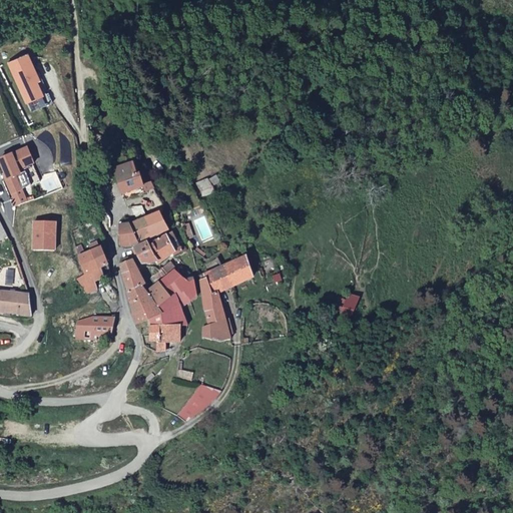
[(49,95),(30,53),(11,62),(33,112),(55,103),(51,93),(49,95)]
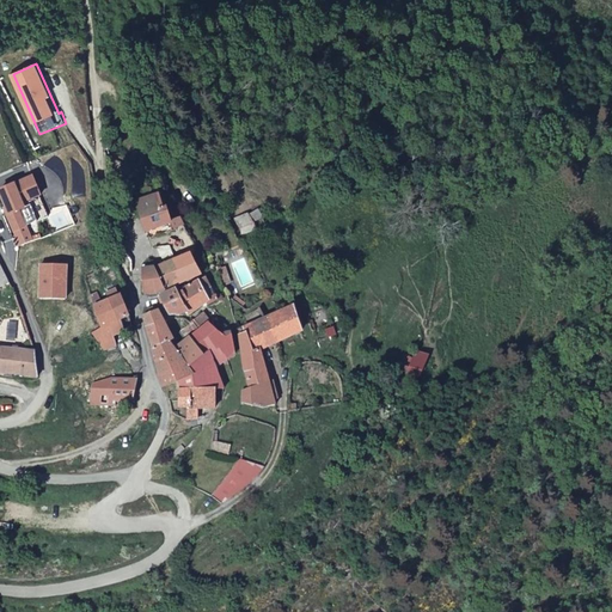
[(8,214),(17,234),(16,236),(19,246),(34,240),(28,226),(49,218),(41,196),(42,195),(35,177),(1,190),(7,207),(11,214),(8,214)]
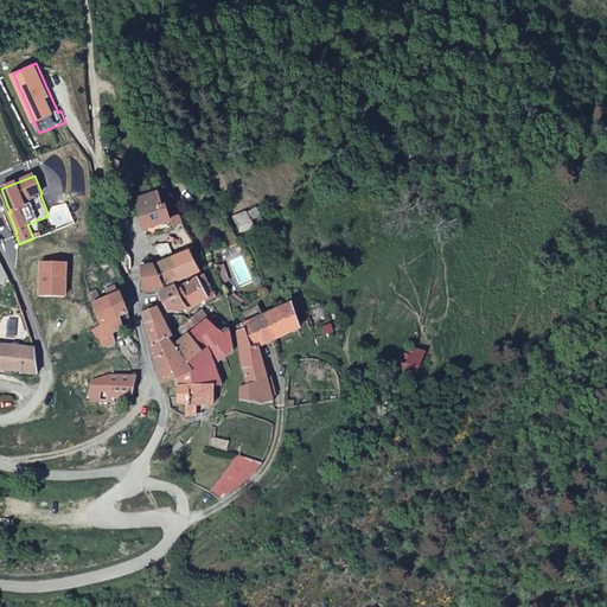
[(146,232),(171,223),(165,203),(160,204),(155,191),(134,198),(146,232)]
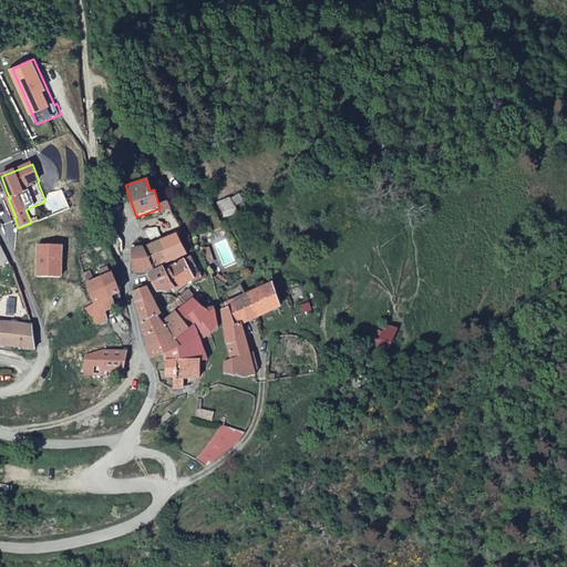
[(161,233),(132,245),(134,249),(144,249),(164,240),(161,233)]
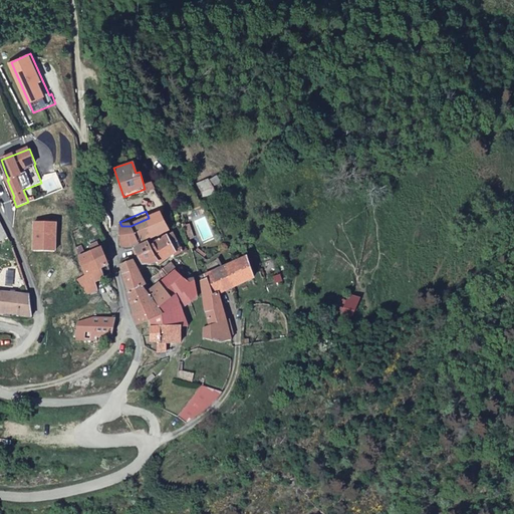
[(160,213),(149,218),(131,226),(139,247),(170,232),(160,213)]
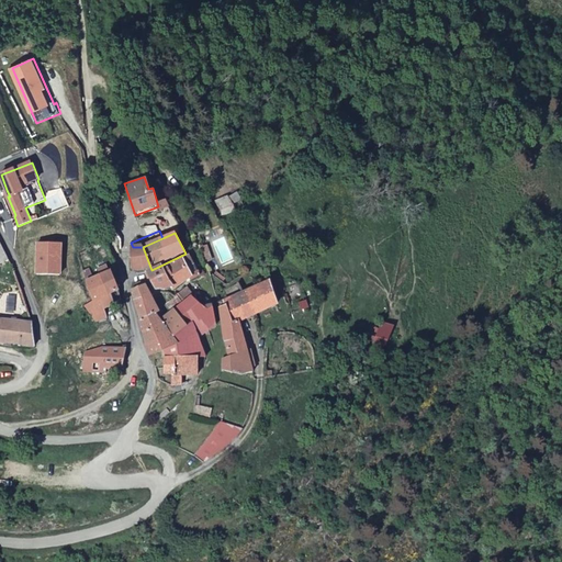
[(63,244),(38,243),(37,274),(62,276),(63,244)]
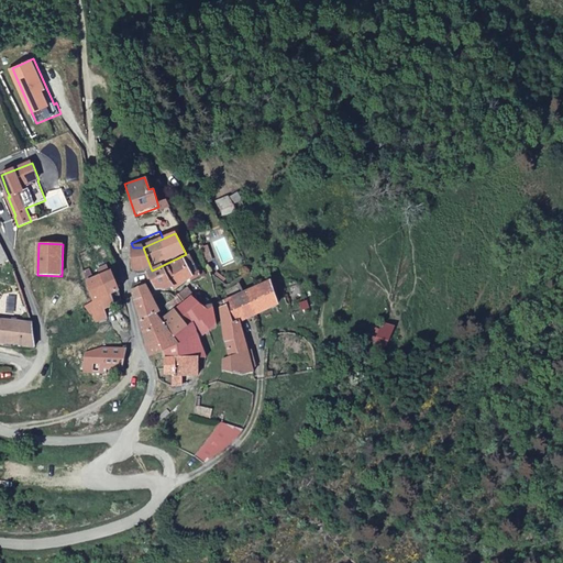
[(143,247),(133,247),(132,261),(133,271),(152,271),(143,247)]
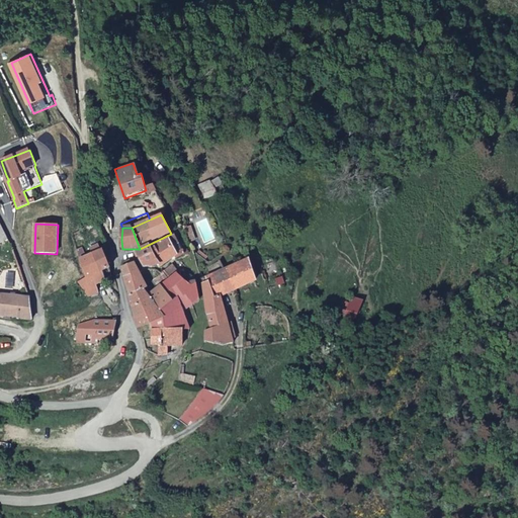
[(160,267),(176,258),(177,260),(184,255),(178,245),(177,246),(173,239),(151,250),(149,247),(138,253),(145,266),(158,264),(160,267)]
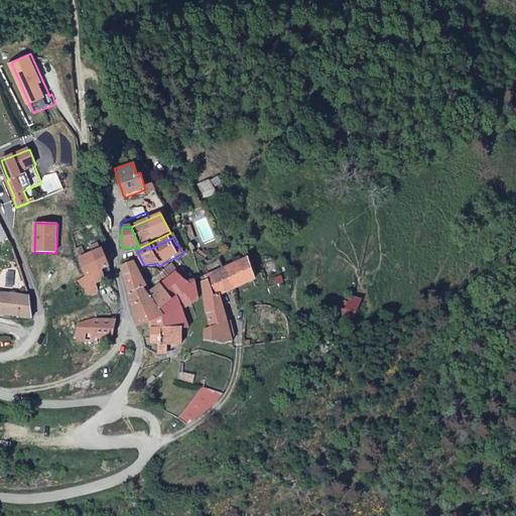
[(94,252),(101,271),(109,268),(103,249),(101,249),(99,243),(91,245),(94,252)]
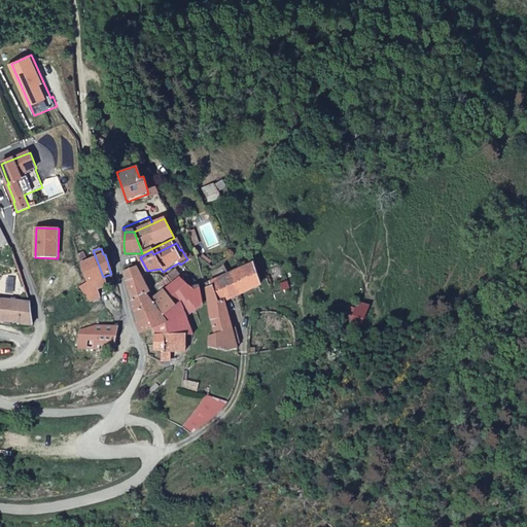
[(79,254),(82,262),(90,259),(88,251),(79,254)]
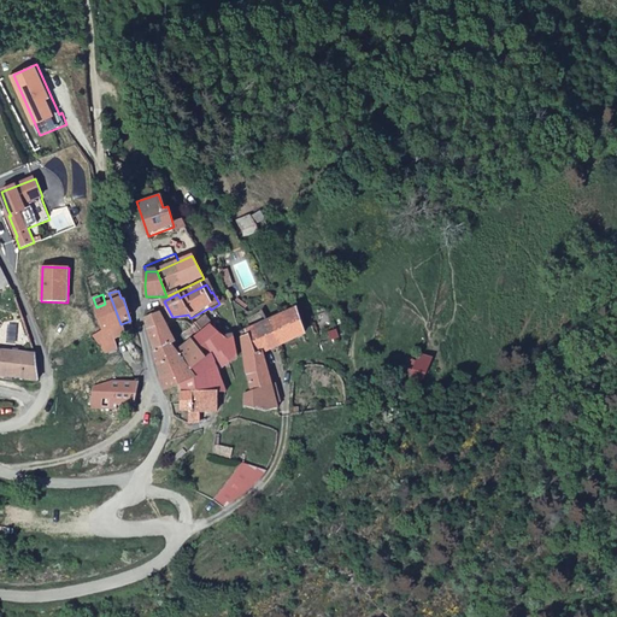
[(94,336),(94,339),(106,356),(119,350),(116,339),(112,327),(121,324),(112,301),(105,304),(97,307),(104,331),(94,336)]
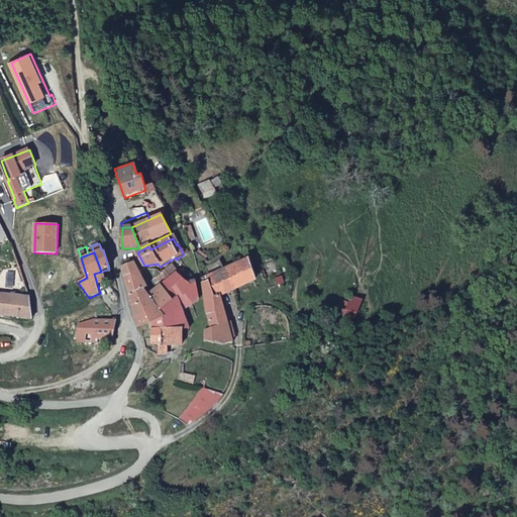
[(223,297),(254,282),(248,260),(206,279),(207,282),(202,285),(206,315),(208,315),(211,329),(205,332),(207,342),(223,346),(233,343),(223,297)]
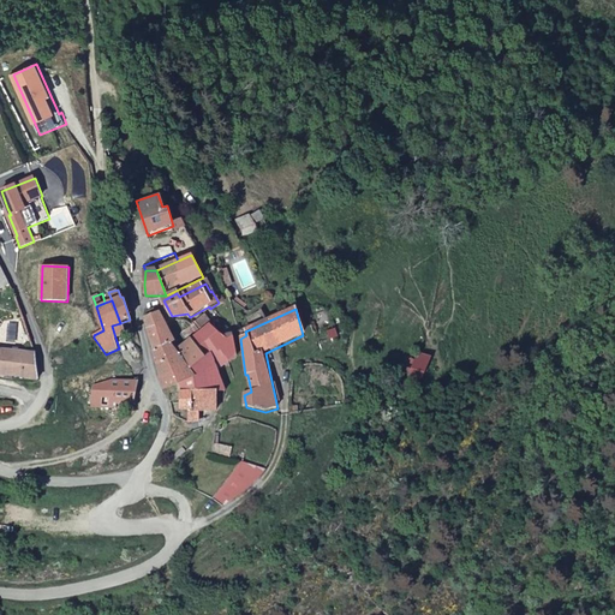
[(154,351),(169,345),(175,341),(173,335),(167,324),(161,314),(157,314),(155,310),(149,311),(150,317),(145,318),(154,351)]
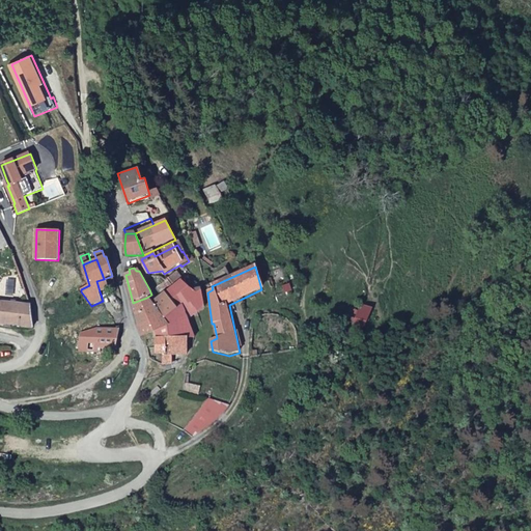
[(96,281),(100,291),(107,289),(104,279),(96,281)]
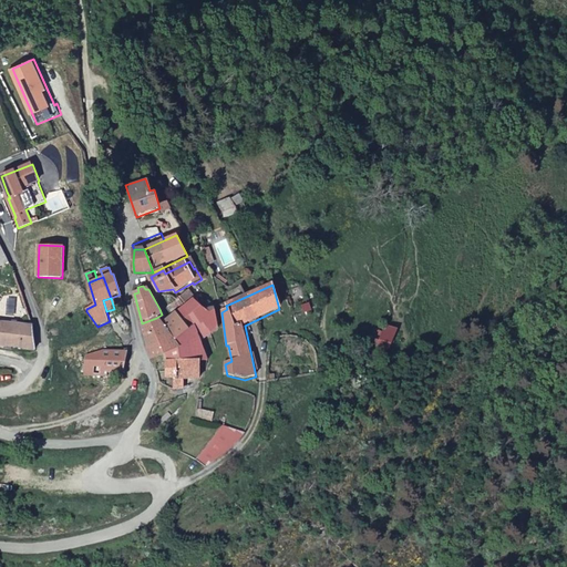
[(185,381),(198,381),(199,379),(200,363),(208,361),(202,342),(213,334),(220,332),(215,310),(207,311),(194,299),(187,306),(177,317),(184,336),(177,339),(179,347),(166,353),(168,361),(166,361),(166,379),(174,379),(174,390),(174,391),(184,390),(185,381)]
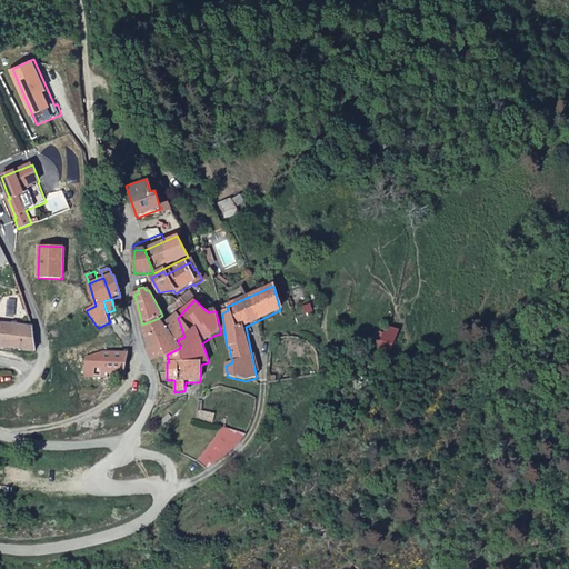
[(185,337),(178,318),(160,326),(157,319),(142,325),(141,326),(152,362),(167,355),(180,348),(178,340),(185,337)]
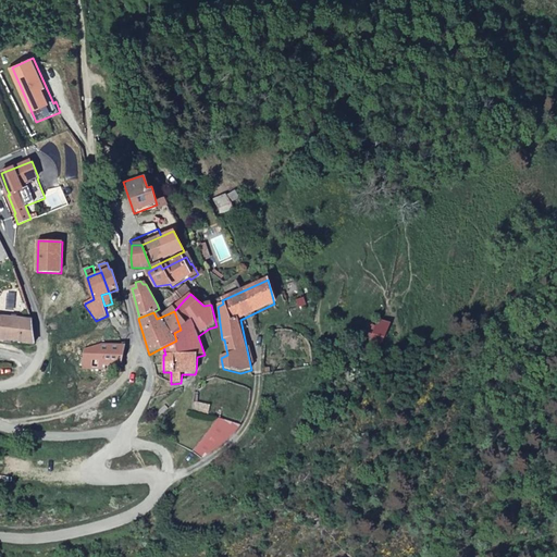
[(0,338),(36,343),(34,320),(0,317),(0,338)]
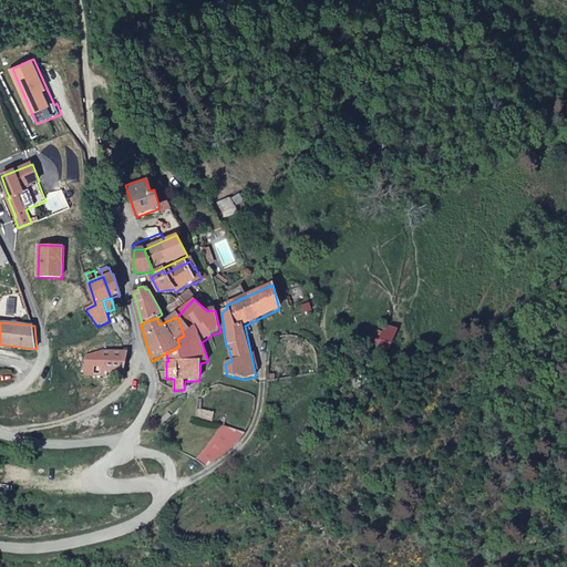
[(105,372),(123,372),(126,353),(105,351),(89,357),(88,375),(104,377),(105,372)]
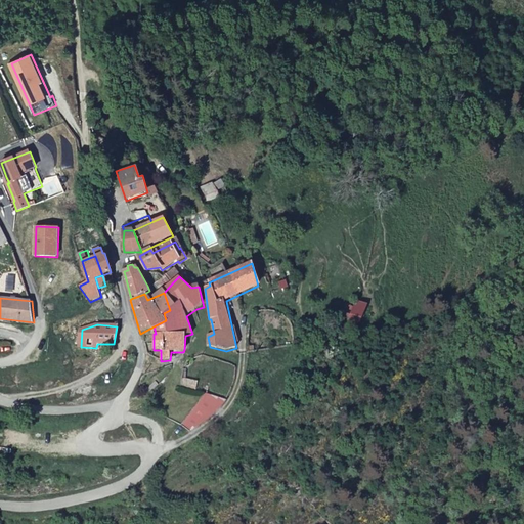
[(204,392),(176,421),(184,425),(199,427),(216,412),(224,402),(204,392)]
